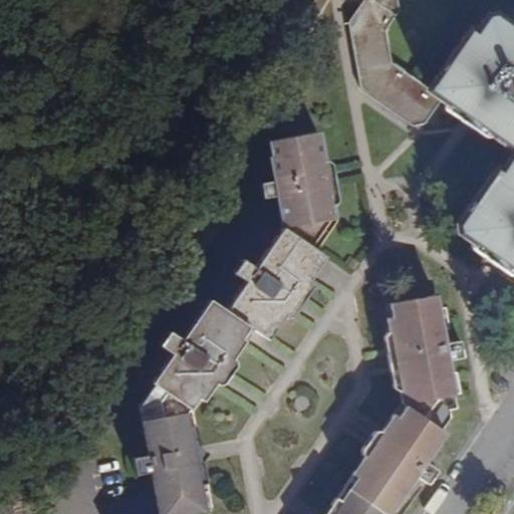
[(421,139),(432,137),(450,109),(429,95),(415,85),(393,71),(388,43),(405,20),(403,4),(373,10),(356,34),(368,100),(421,139)]
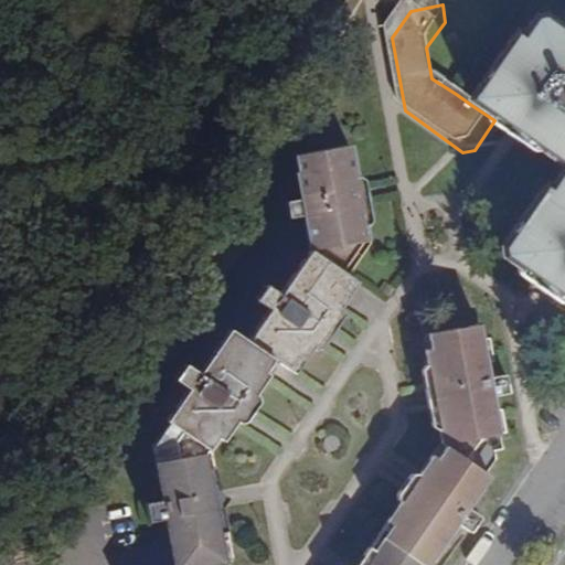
[(501,256),(540,283),(563,298),(564,295),(564,38),(539,19),(519,45),(515,43),(471,105),(494,120),(534,149),(536,146),(564,166),(564,170),(546,195),(544,193),(501,256)]
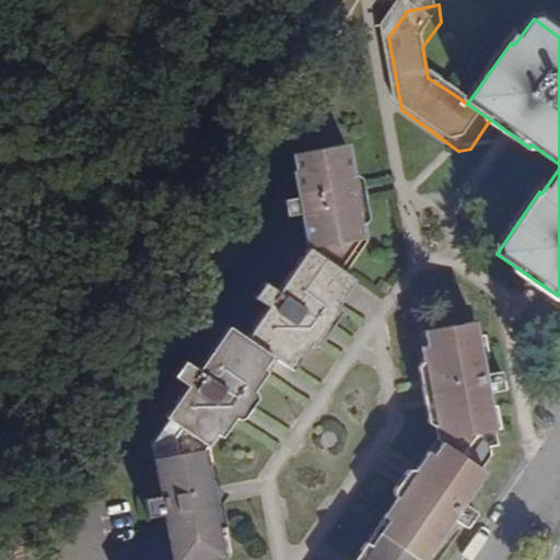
[(301,210),(308,247),(345,272),(361,246),(358,224),(361,224),(350,161),(347,162),(343,147),(301,154),(304,168),(293,171),(298,193),(282,196),(286,213),(301,210)]
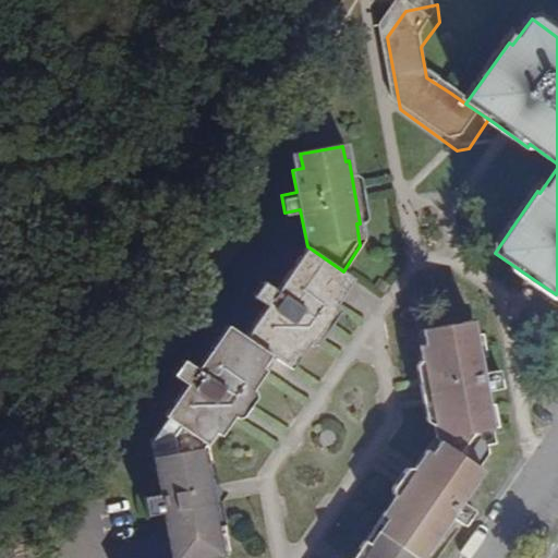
[(331,298),(348,275),(343,271),(307,246),(278,288),(265,278),(254,293),(268,303),(245,335),(230,324),(198,368),(185,359),(174,373),(187,381),(166,413),(169,415),(208,440),(216,429),(222,434),(259,381),(254,377),(270,353),(284,363),(294,350),(301,354),(337,301),(331,298)]
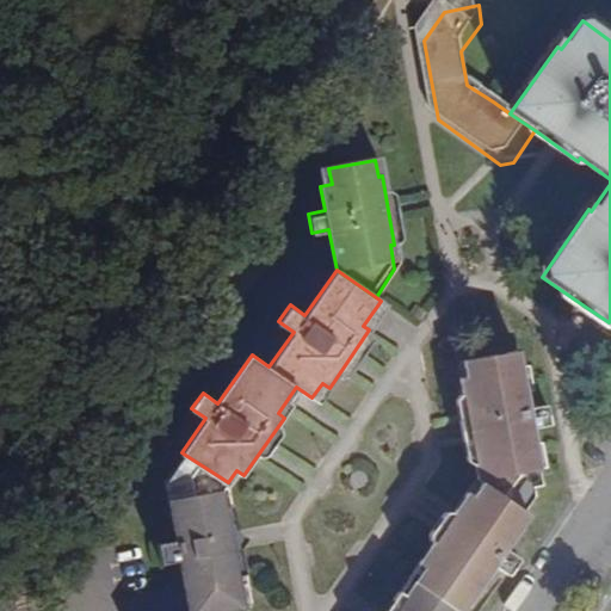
[(469,489),(426,549),(431,553),(413,579),(460,609),(493,562),(511,574),(524,556),(506,544),(529,511),(526,508),(536,495),(535,485),(543,482),(532,427),(550,424),(547,403),(529,407),(517,350),(466,359),(471,390),(463,393),(477,461),(483,458),(486,474),(475,493),(469,489)]
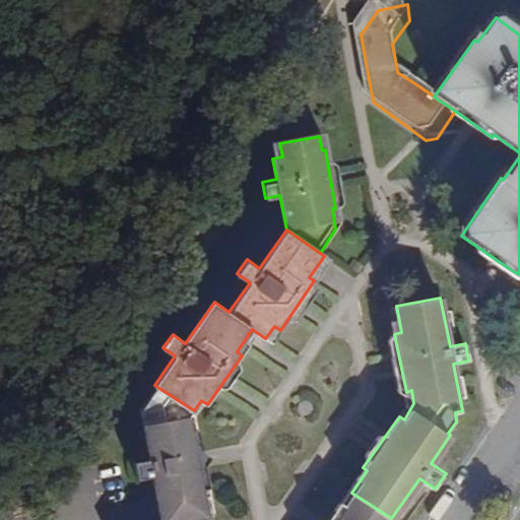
[(190,416),(194,410),(157,387),(146,402),(147,407),(141,409),(148,459),(132,462),(135,478),(151,475),(159,519),(196,519),(204,519),(205,519),(200,489),(207,488),(198,428),(193,430),(190,416)]
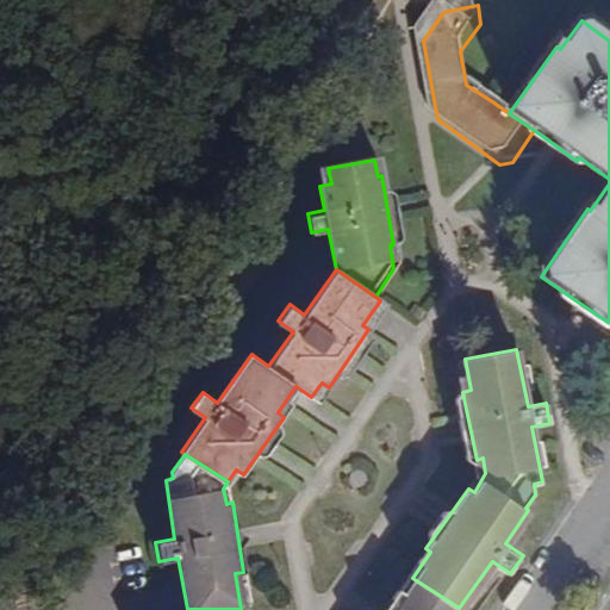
[(456,609),(459,608),(412,578),(404,591),(398,586),(381,609),(456,609)]
